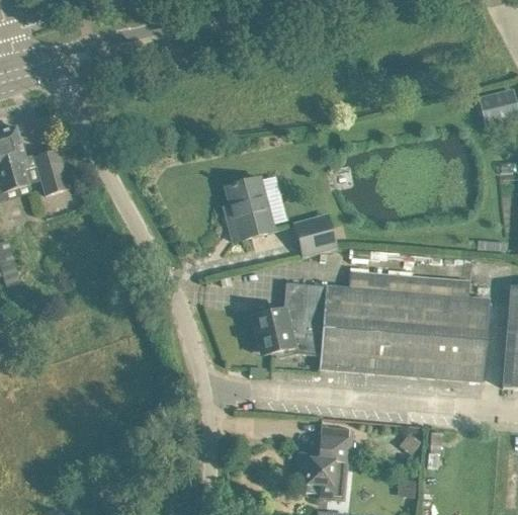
[(479,95),(485,122),(517,114),(517,112),(512,88),(479,95)]
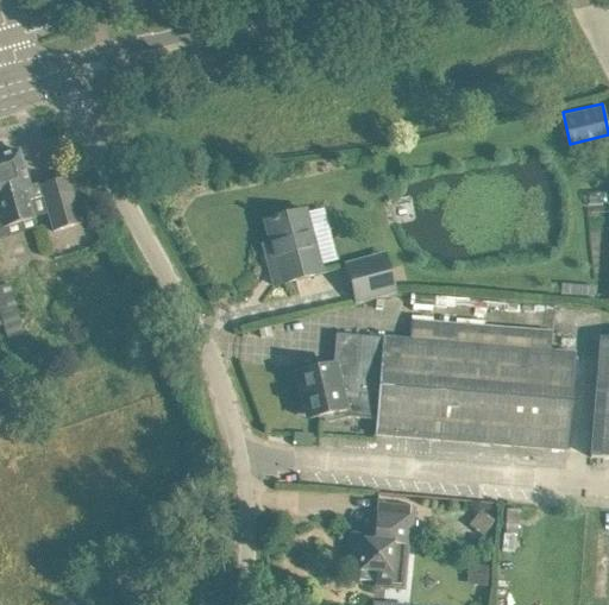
[(18,149),(0,153),(0,224),(32,214),(27,197),(31,196),(29,187),(18,149)]
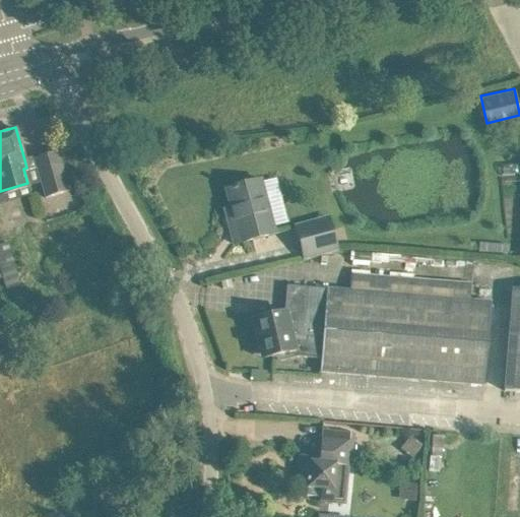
[(57,149),(24,159),(26,168),(36,165),(45,196),(68,189),(57,149)]
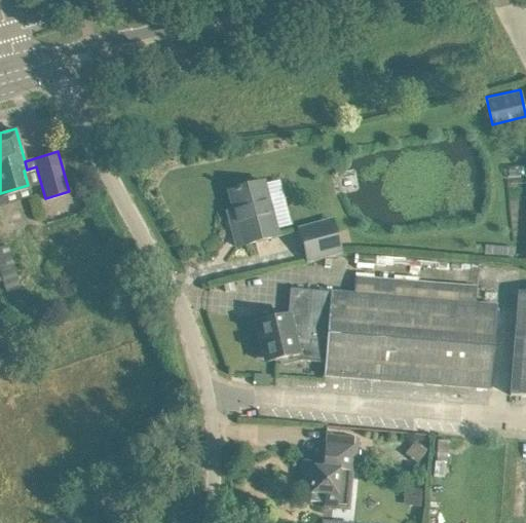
[(262,180),(249,184),(228,189),(237,220),(230,222),(236,245),(276,233),(262,180)]
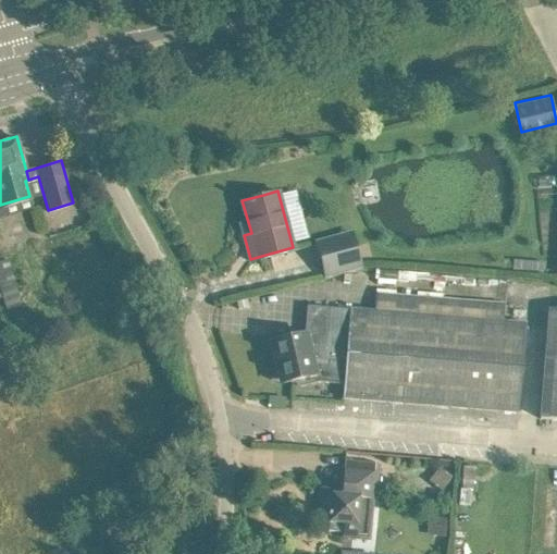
[(350,231),(317,241),(320,253),(326,273),(359,265),(354,244),(350,231)]
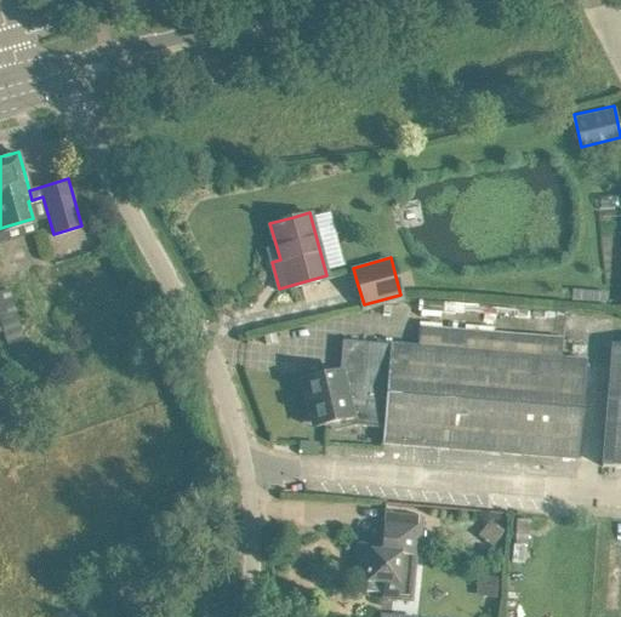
[(0,287),(0,320),(1,324),(6,341),(23,336),(7,286),(0,287)]
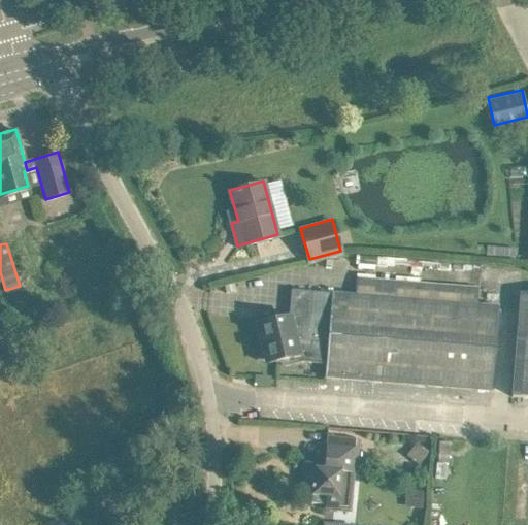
[(354,293),(311,290),(291,288),(288,315),(257,322),(264,356),(261,356),(261,357),(265,357),(265,362),(282,359),(325,362),(324,375),(491,389),(498,305),(476,303),(477,286),(356,276),(354,293)]
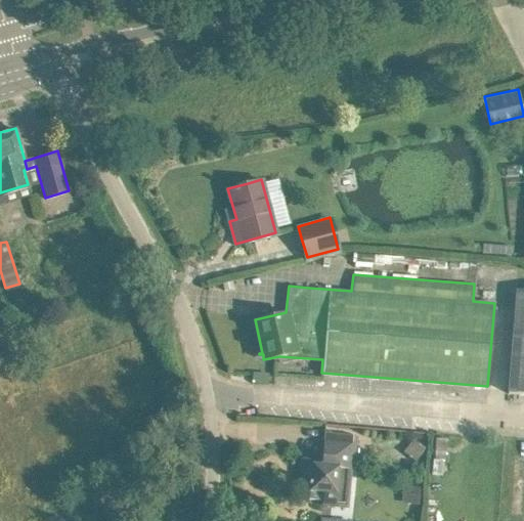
[(523,288),(516,288),(508,390),(523,391),(523,288)]
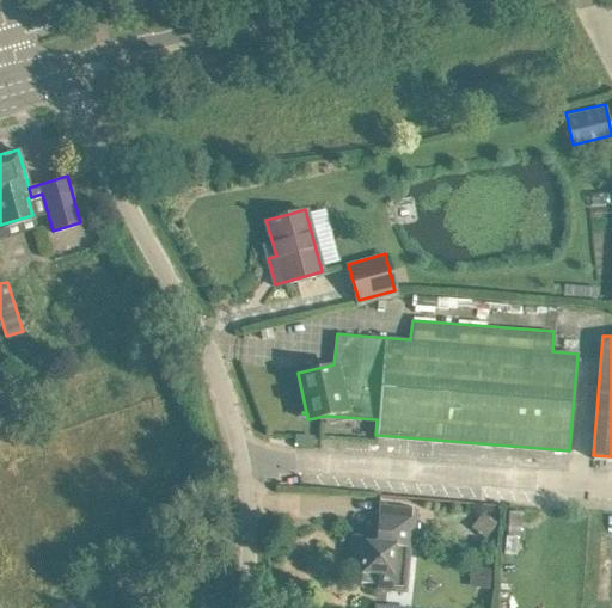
[(352,539),(349,557),(362,558),(361,581),(375,582),(375,585),(391,587),(408,588),(411,546),(414,546),(415,524),(416,507),(378,503),(375,533),(375,541),(352,539)]
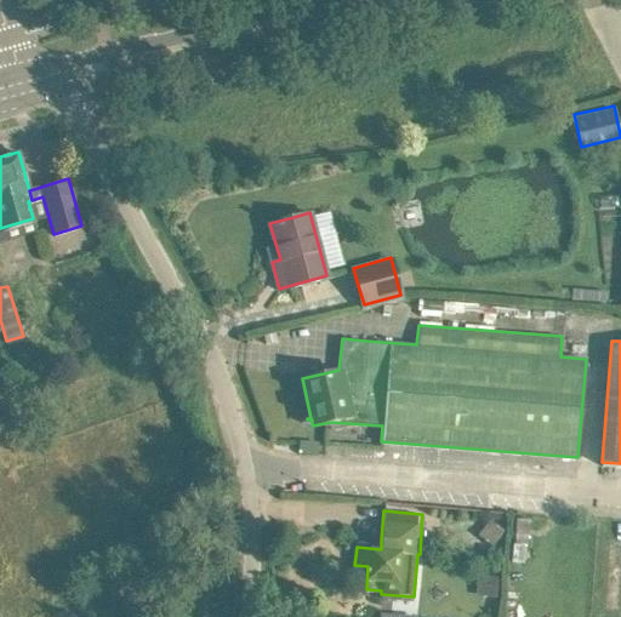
[(484,572),(483,588),(497,589),(499,573),(484,572)]
